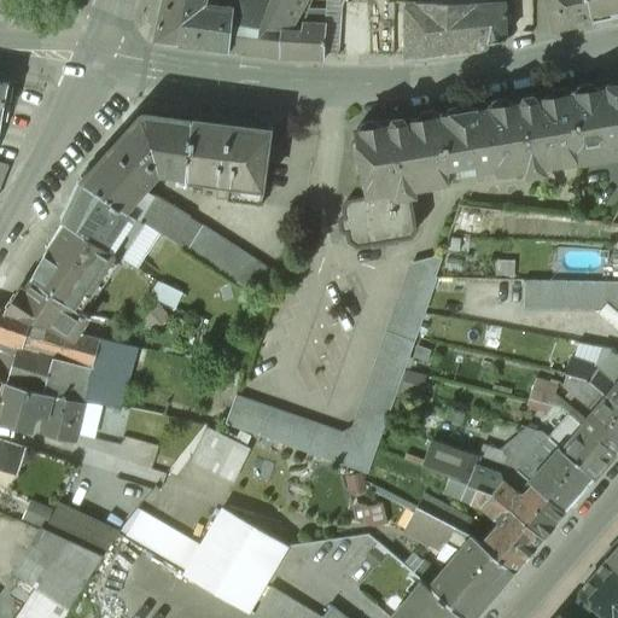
[(162,0),(162,3),(155,40),(194,47),(237,52),(238,52),(239,28),(267,31),(283,0),(162,0)]
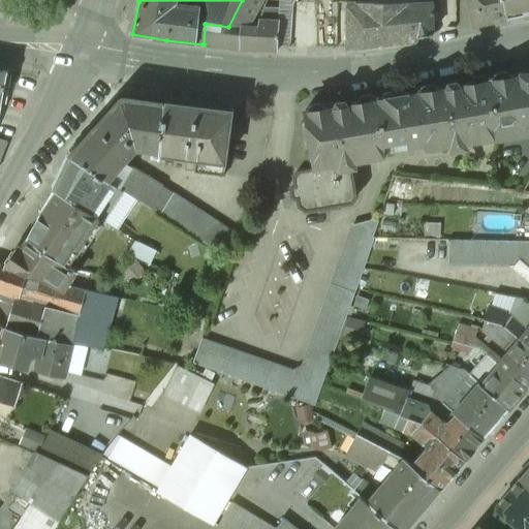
[(242,0),(228,27),(205,24),(204,44),(240,50),(241,28),(246,27),(260,0),(265,0),(267,1),(267,0),(242,0)]
